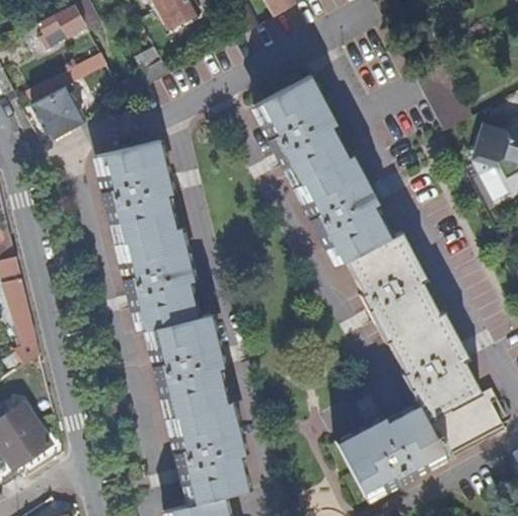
[(87,24),(91,31),(106,23),(93,0),(81,0),(76,3),(87,24)]
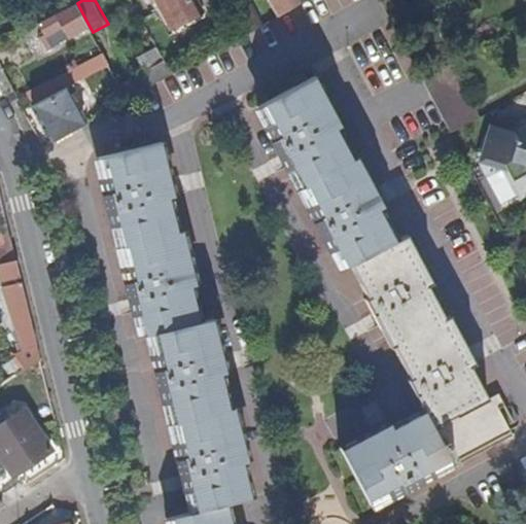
[(158,0),(173,29),(205,11),(199,0),(158,0)]
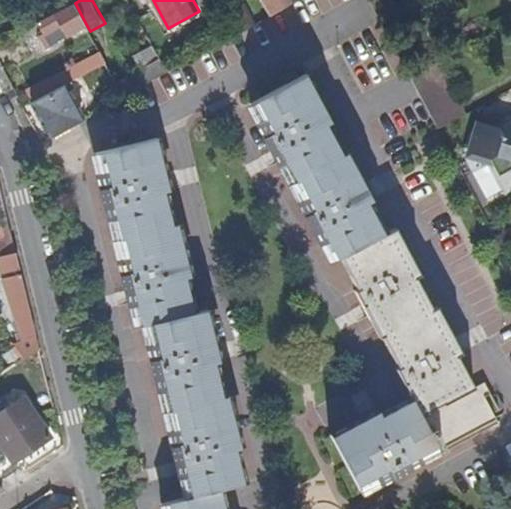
[(262,0),(272,16),(290,6),(287,0),(262,0)]
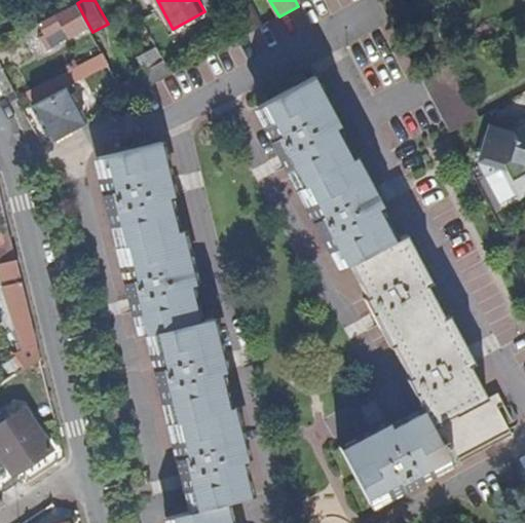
[(399,1),(386,7),(392,20),(395,23),(406,15),(399,1)]
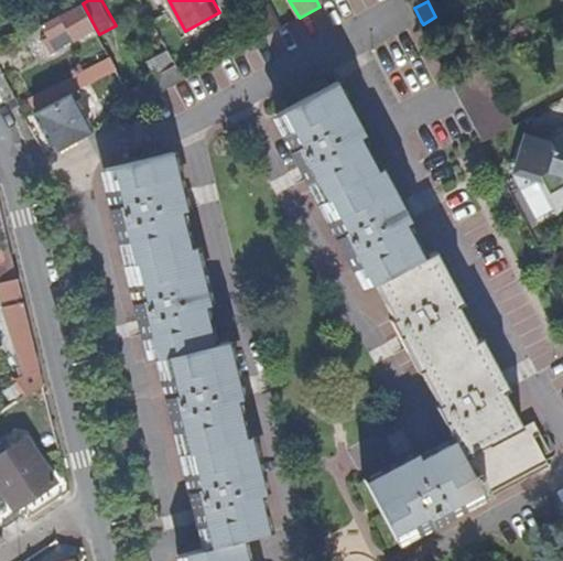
[(95,27),(83,3),(44,23),(56,46),(95,27)]
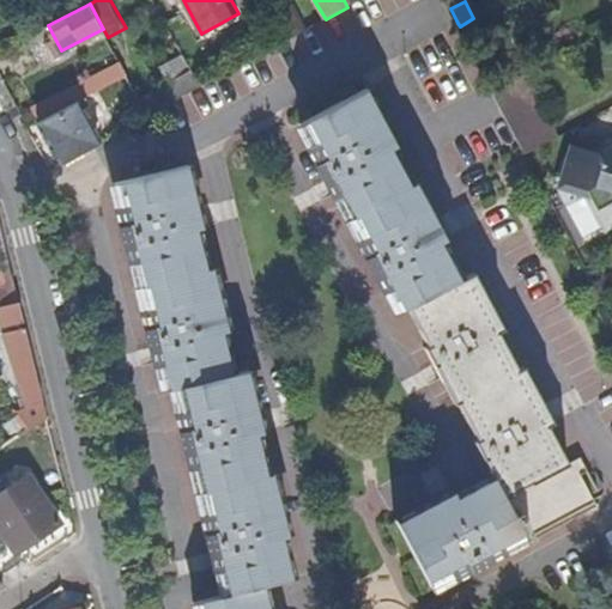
[(188,53),(158,60),(167,95),(197,87),(188,53)]
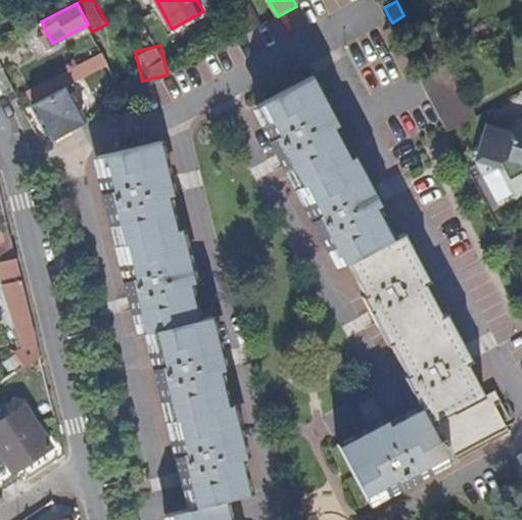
[(30,92),(36,103),(73,84),(109,64),(103,53),(30,92)]
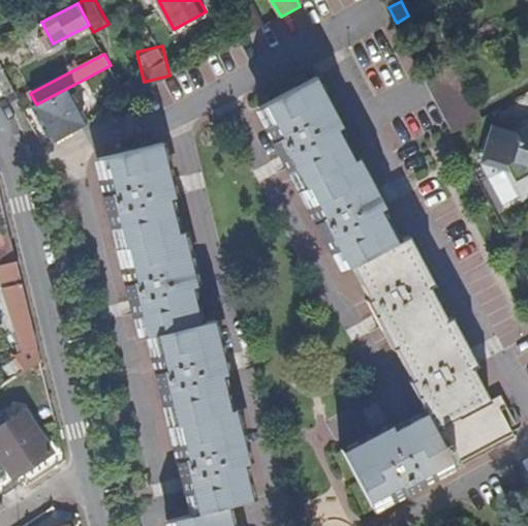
[(455,62),(425,79),(432,92),(444,116),(455,133),(484,117),(455,62)]
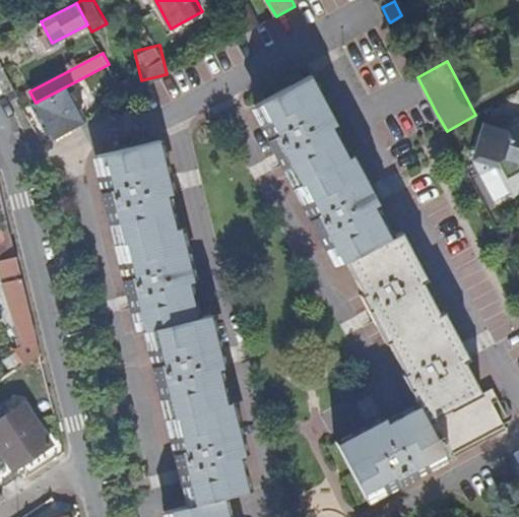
[(312,74),(301,80),(256,105),(273,137),(271,139),(279,154),(296,186),(298,185),(315,216),(313,217),(338,266),(346,261),(392,237),(376,205),(380,202),(374,192),(354,154),(349,156),(332,125),(338,123),(312,74)]
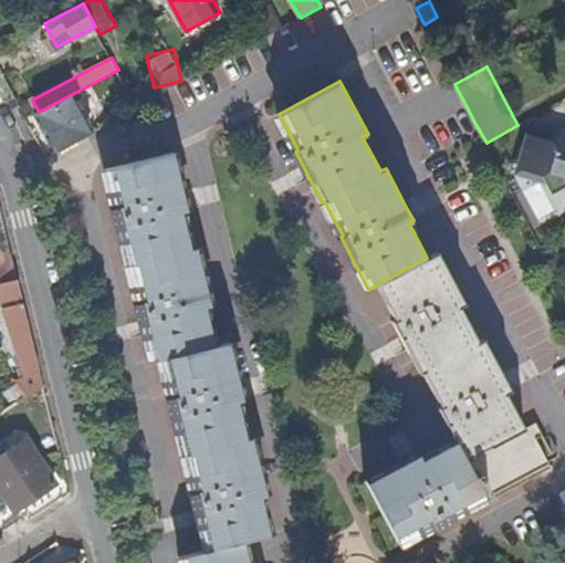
[(39,112),(61,150),(95,132),(76,101),(82,96),(79,91),(39,112)]
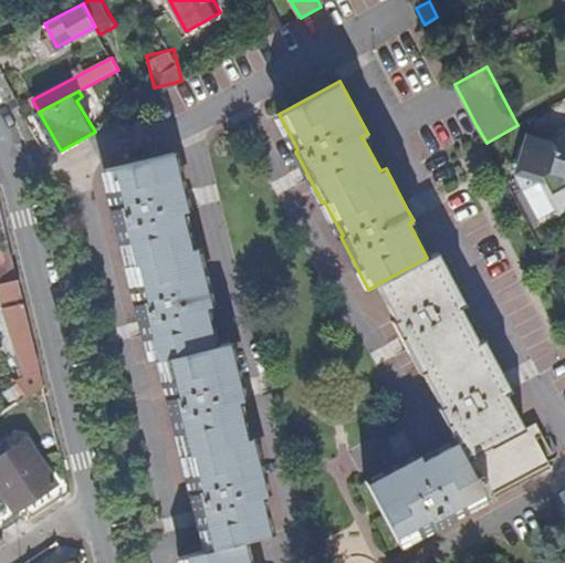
[(564,135),(554,139),(534,135),(524,169),(543,175),(551,171),(557,184),(564,179),(564,135)]
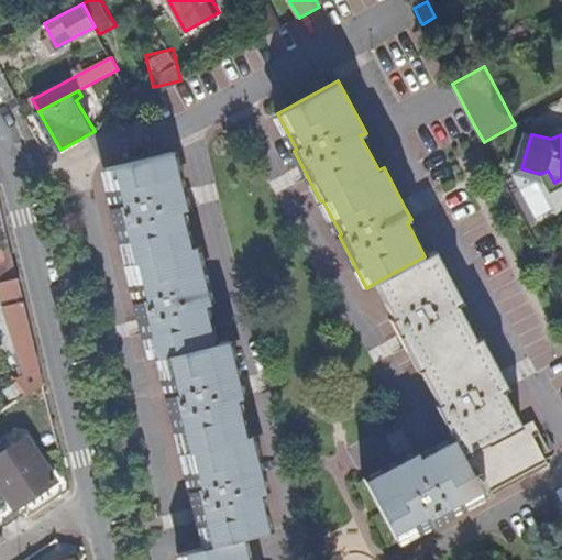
[(141,322),(150,362),(161,360),(216,347),(205,307),(211,306),(196,249),(191,250),(182,211),(187,210),(184,194),(173,154),(108,169),(117,208),(113,209),(127,265),(131,264),(140,304),(136,305),(141,322)]
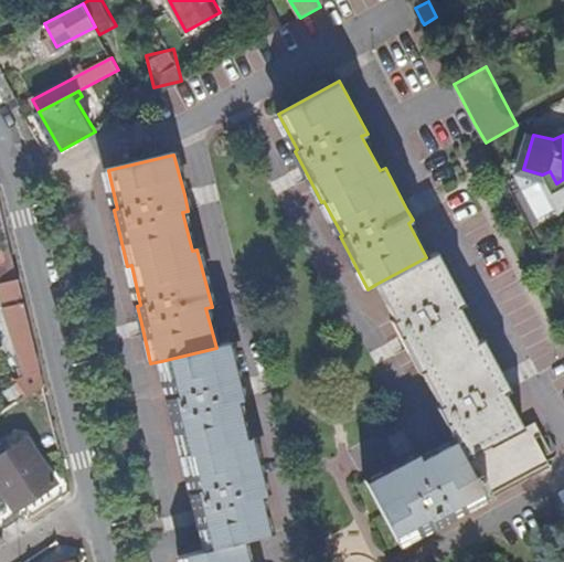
[(0,278),(16,266),(0,200),(0,278)]
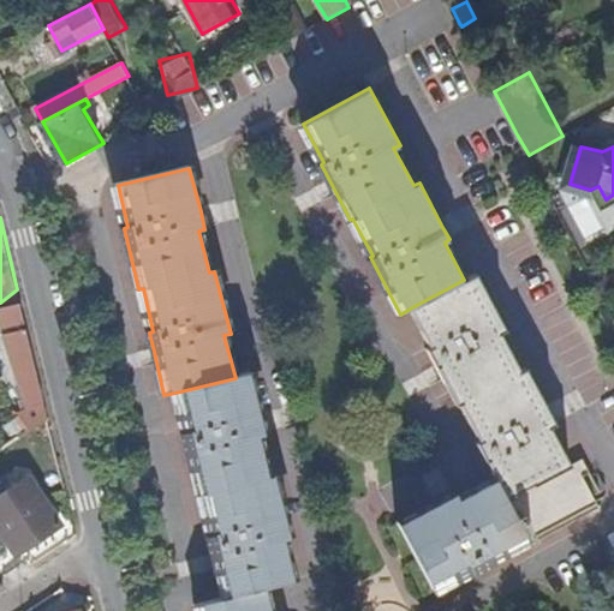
[(477,273),(464,280),(410,309),(430,348),(428,349),(439,369),(457,405),(459,403),(480,442),(478,443),(495,477),(507,498),(571,466),(550,429),(558,425),(549,411),(528,369),(522,371),(501,333),(507,330),(477,273)]
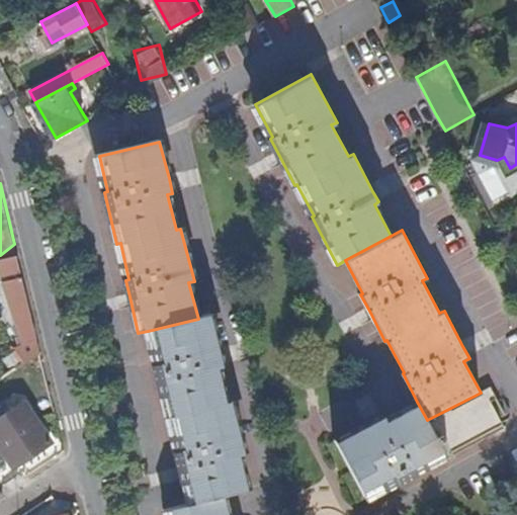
[(22,272),(17,255),(0,259),(0,264),(3,276),(22,272)]
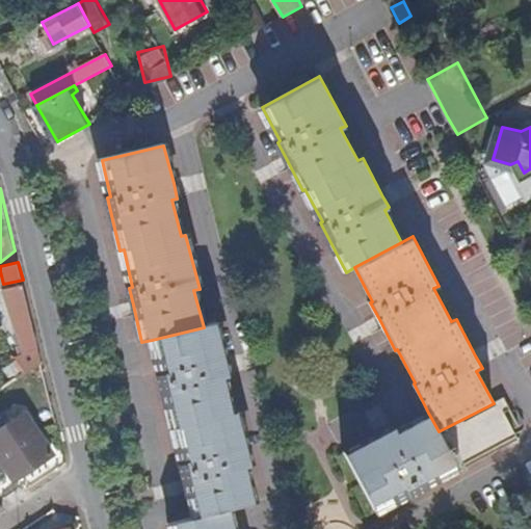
[(26,352),(17,359),(28,374),(44,364),(24,286),(4,291),(26,352)]
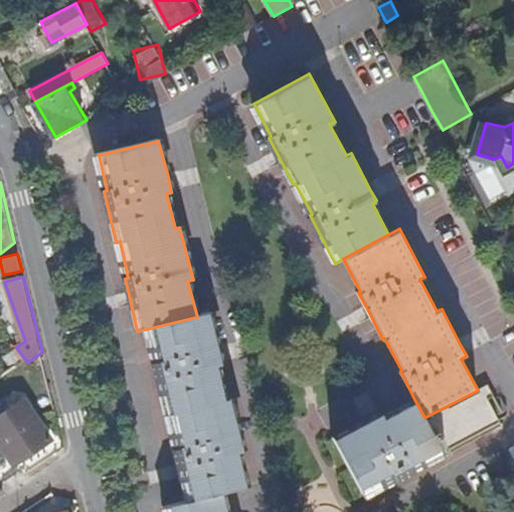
[(246,488),(237,453),(242,452),(229,400),(224,401),(216,366),(221,365),(218,351),(208,314),(197,317),(147,329),(156,363),(153,364),(166,415),(168,415),(176,449),(174,449),(178,467),(187,502),(222,493),(246,488)]
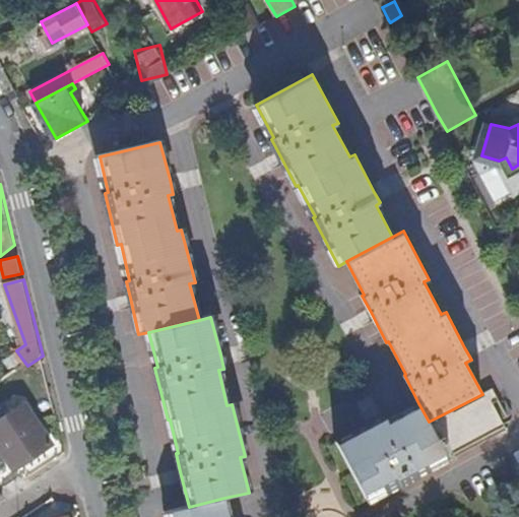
[(493,388),(482,394),(429,422),(434,430),(448,458),(454,455),(506,428),(503,423),(511,417),(512,412),(506,400),(501,403),(493,388)]
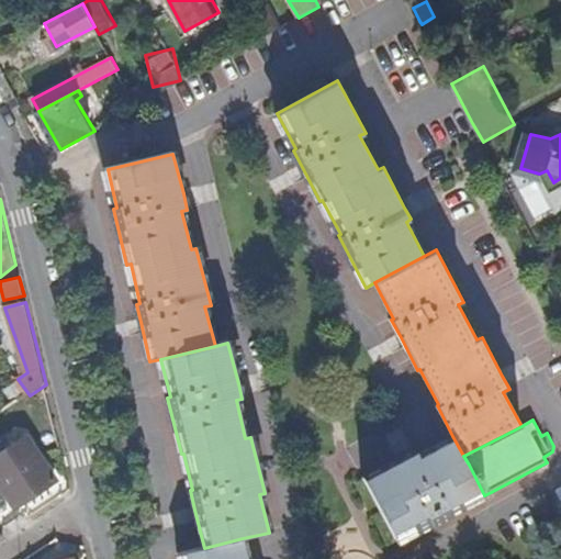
[(30,436),(20,443),(29,458),(40,451),(30,436)]
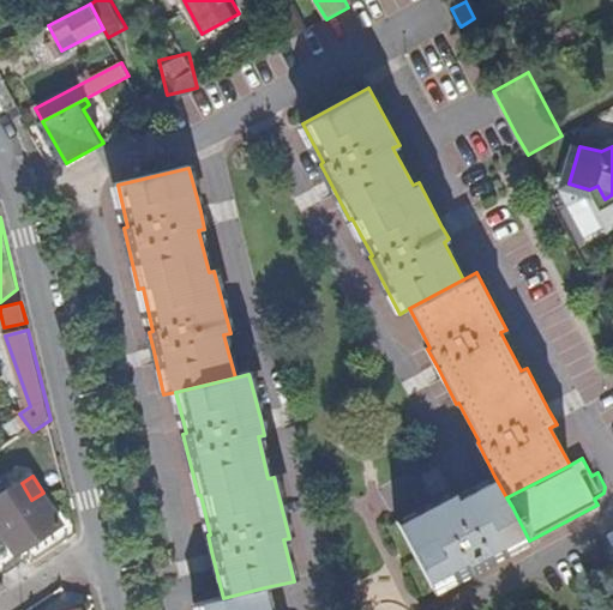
[(504,499),(506,497),(494,476),(492,477),(504,499)]
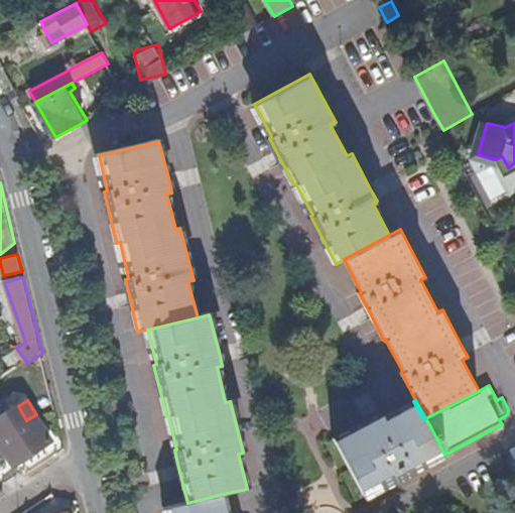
[(423,419),(413,401),(381,418),(384,423),(378,426),(339,446),(365,494),(396,478),(397,481),(442,456),(423,419)]
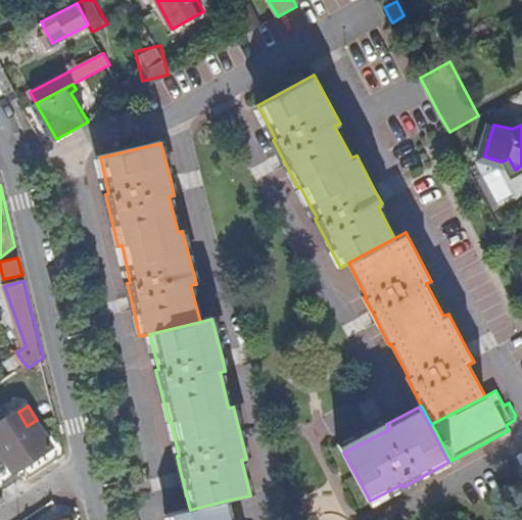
[(27,426),(18,412),(0,423),(0,448),(14,472),(53,446),(37,420),(27,426)]
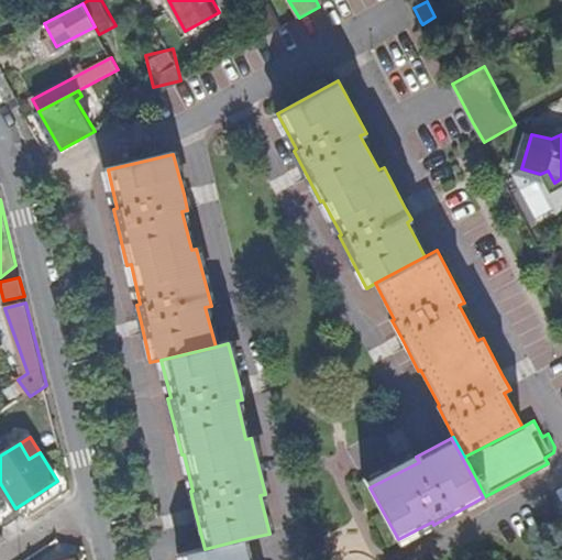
[(470,465),(464,457),(462,458),(483,497),(485,496),(470,465)]
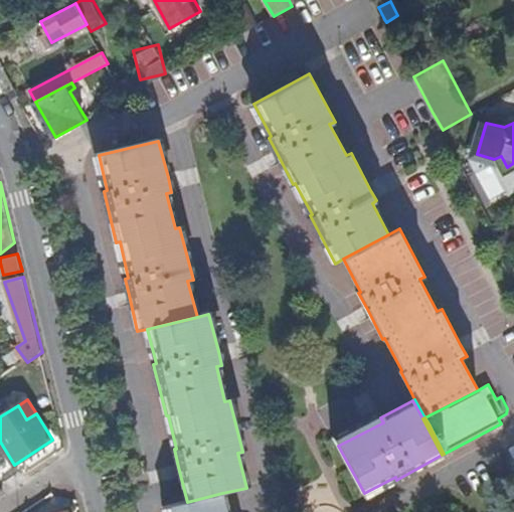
[(226,511),(222,493),(187,502),(162,507),(163,511),(226,511)]
